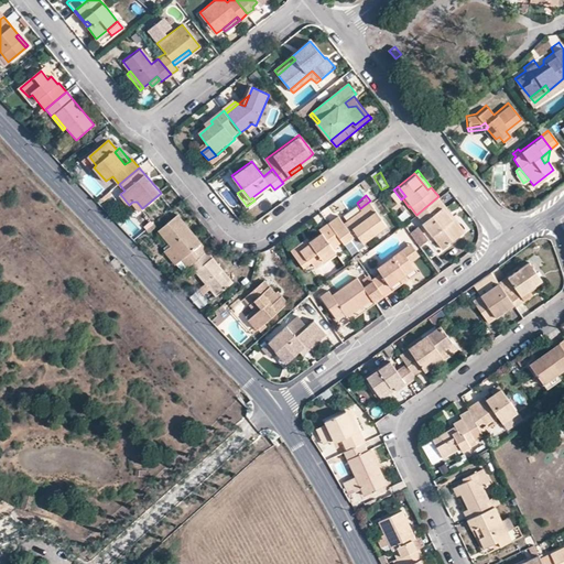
[(443,247),(463,231),(443,206),(445,204),(438,196),(418,214),(424,220),(423,223),(443,247)]
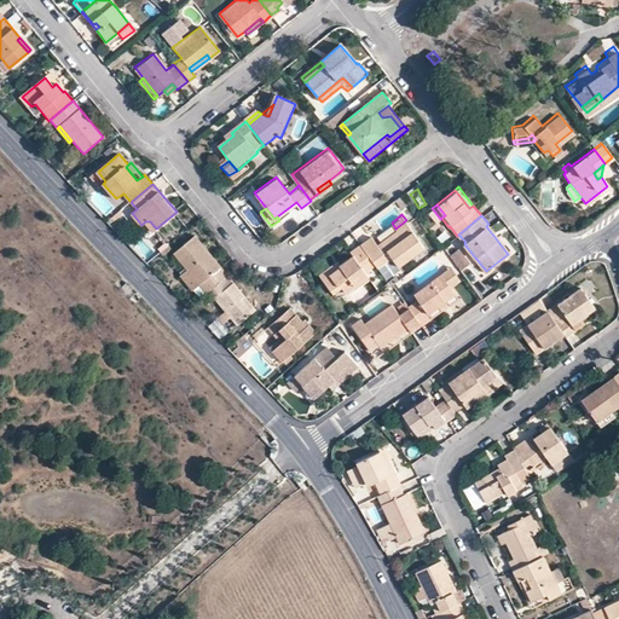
[(391,254),(398,262),(423,243),(406,220),(395,229),(381,239),(383,243),(391,254)]
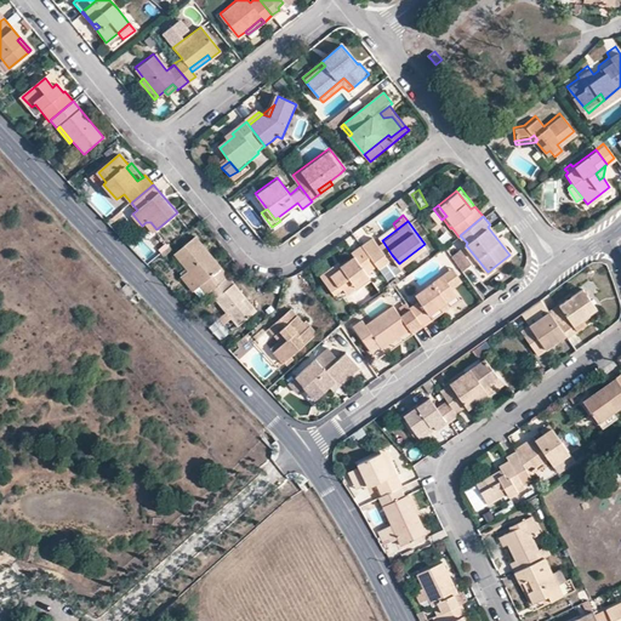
[(490,224),(488,227),(510,255),(513,252),(490,224)]
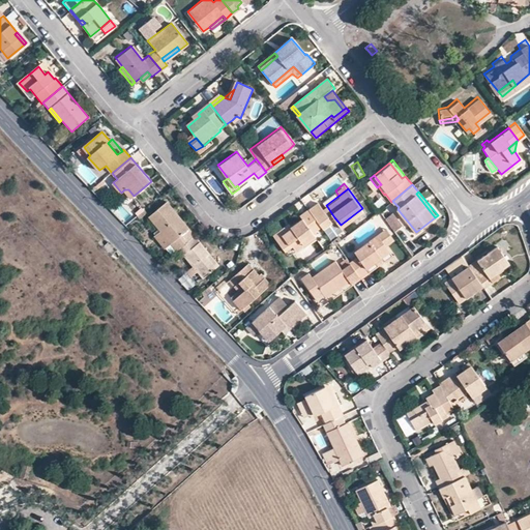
[(375,204),(379,209),(387,202),(382,197),(375,204)]
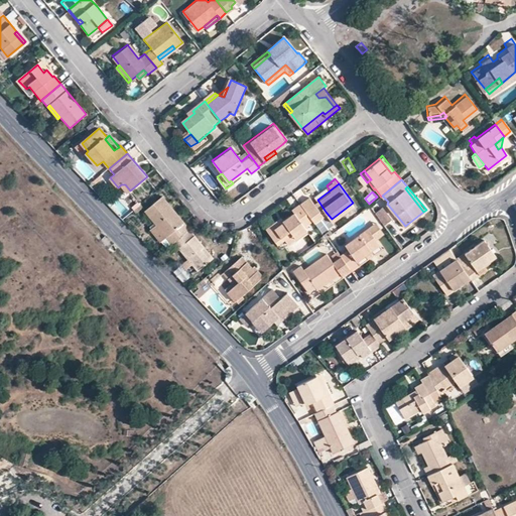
[(309,195),(300,202),(312,218),(314,221),(324,214),(316,206),(309,195)]
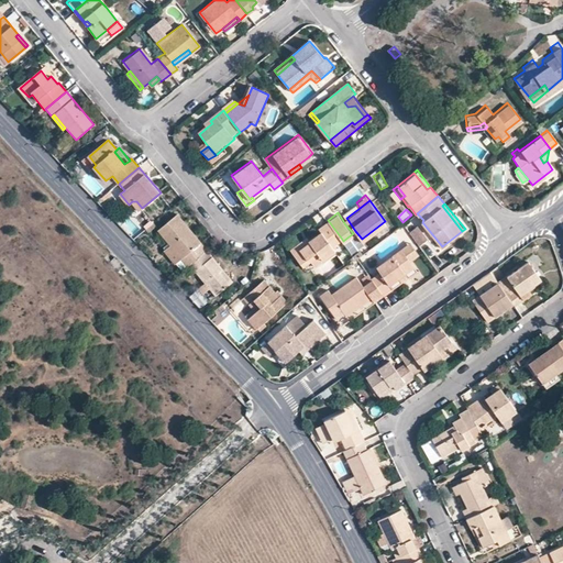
[(169,244),(170,245),(180,257),(188,265),(206,250),(176,214),(157,230),(169,244)]
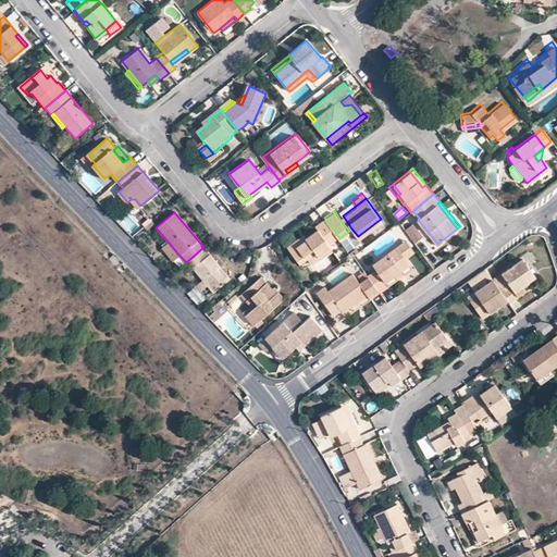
[(314,224),(318,229),(305,238),(288,250),(297,261),(305,256),(307,259),(310,262),(331,246),(327,243),(337,235),(324,218),(314,224)]
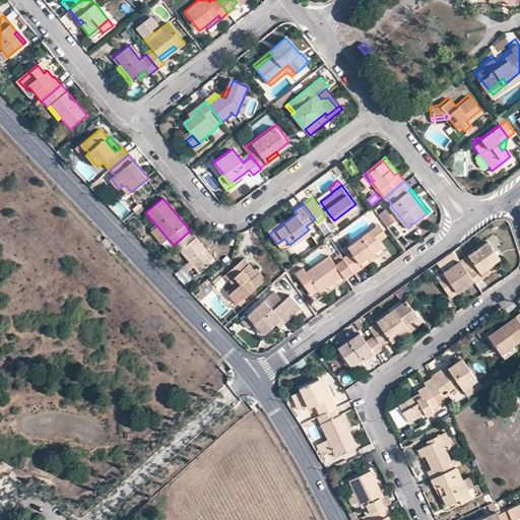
[(322,204),(319,207),(326,215),(328,213),(322,204)]
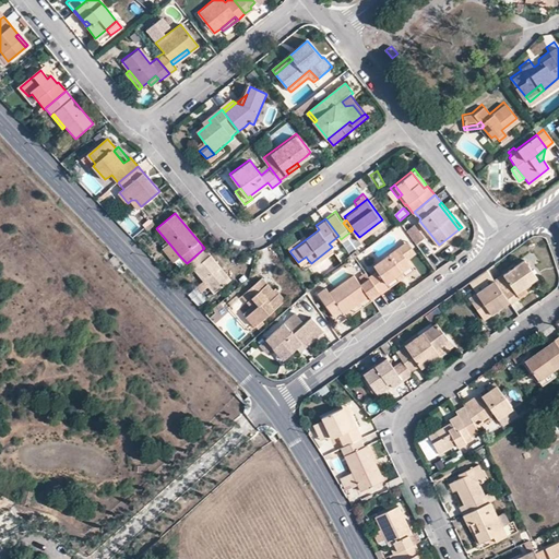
[(415,223),(407,229),(417,242),(425,236),(415,223)]
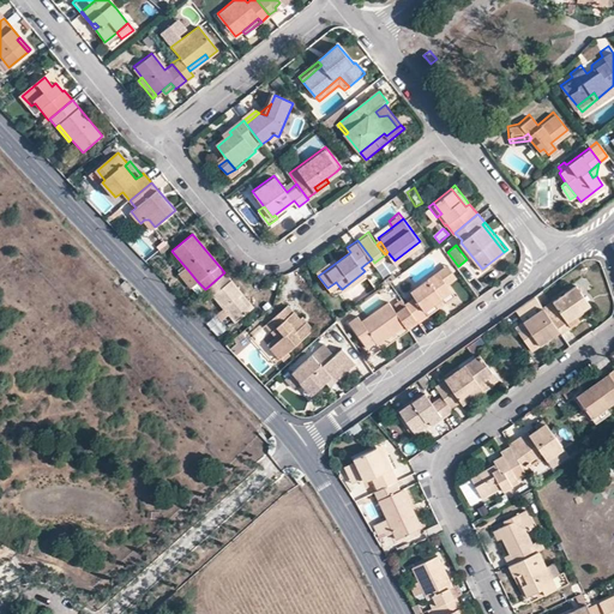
[(336,263),(333,258),(315,272),(318,276),(336,263)]
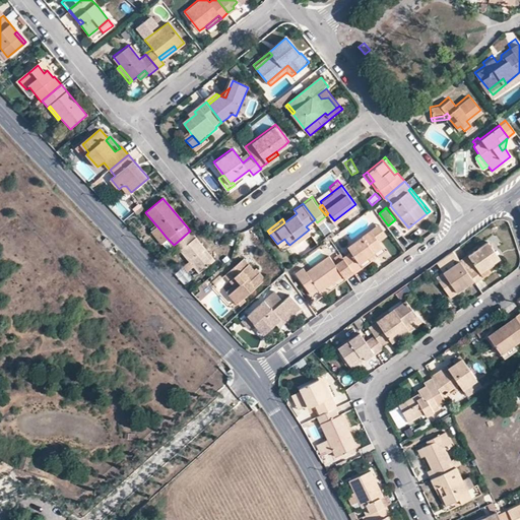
[(161,243),(168,250),(172,247),(174,245),(167,238),(157,226),(156,225),(150,231),(151,233),(161,243)]
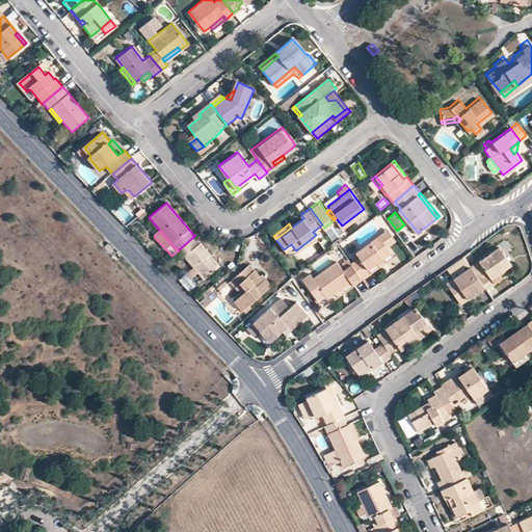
[(378,233),(356,249),(360,256),(351,262),(363,277),(371,271),(368,267),(376,261),(382,256),(391,249),(378,233)]
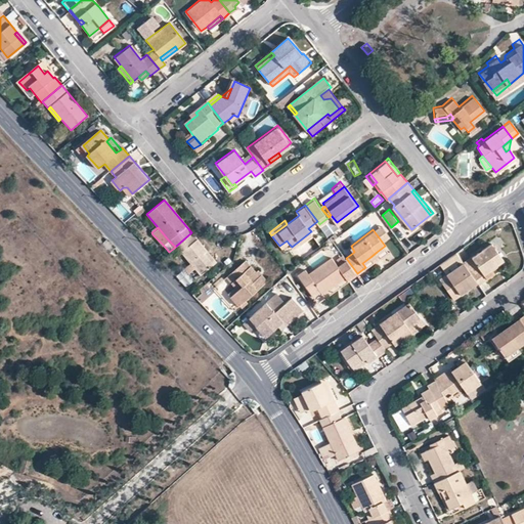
[(179,255),(181,253),(201,275),(213,265),(204,254),(207,251),(191,232),(175,247),(173,249),(179,255)]
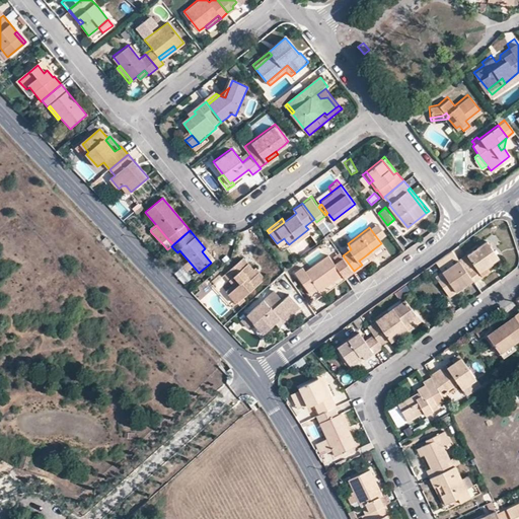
[(286,241),(284,238),(277,243),(279,246),(286,241)]
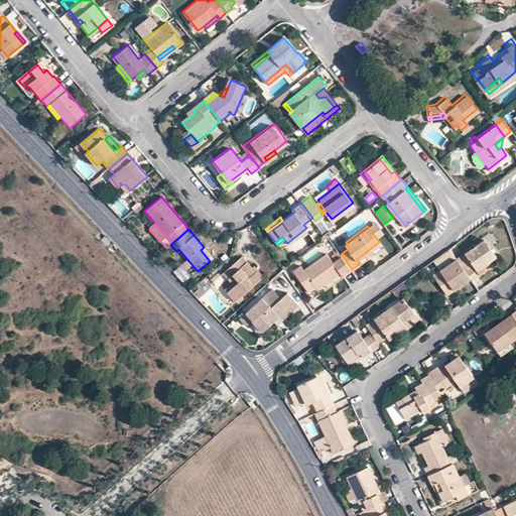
[(481,275),(478,270),(497,256),(485,240),(466,253),(473,264),(465,269),(471,277),(473,280),(481,275)]
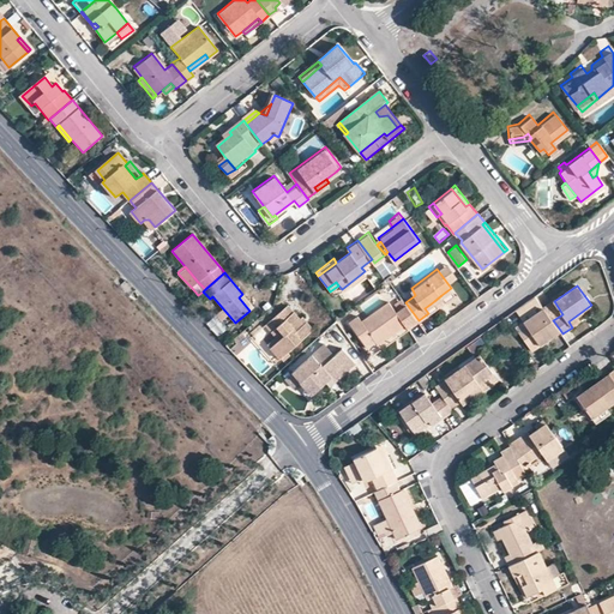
[(197,296),(194,293),(185,301),(187,305),(197,296)]
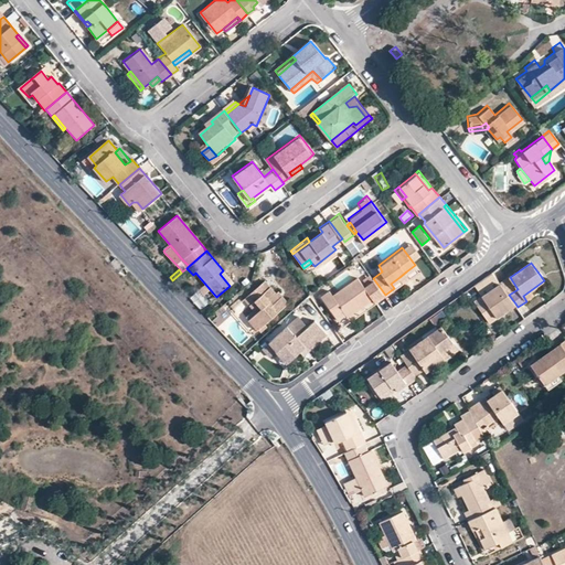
[(223,270),(220,274),(230,286),(233,283),(223,270)]
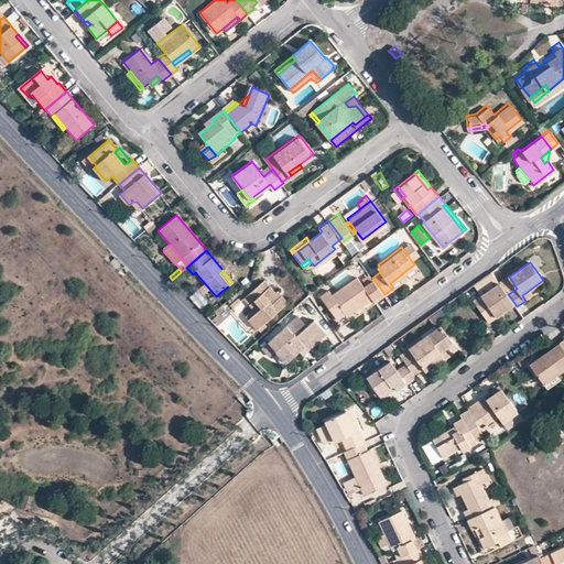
[(409,275),(405,271),(399,277),(402,281),(409,275)]
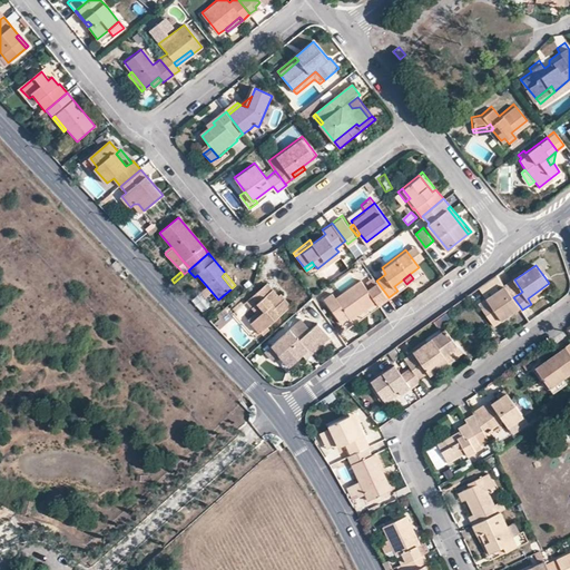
[(389,297),(376,281),(366,287),(360,278),(335,297),(351,317),(363,308),(366,306),(375,300),(379,304),(389,297)]
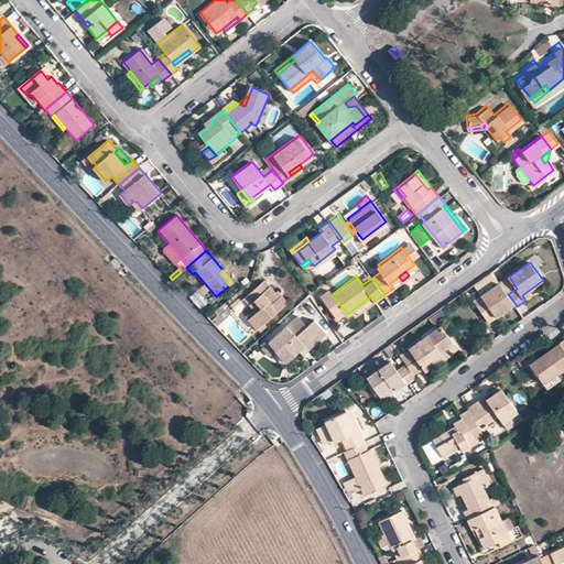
[(267,278),(249,293),(260,307),(250,316),(259,326),(289,301),(283,293),(280,294),(277,290),(267,278)]
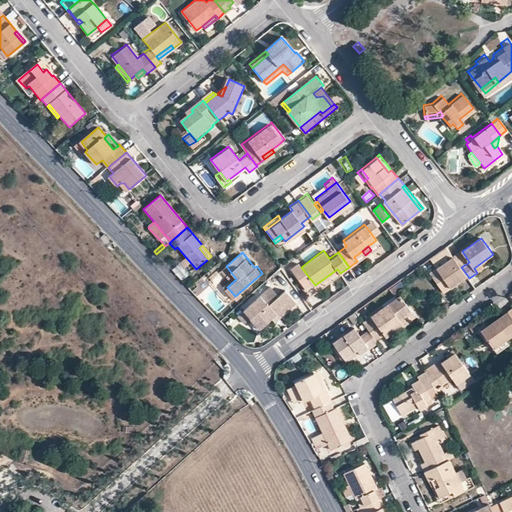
[(430,274),(444,292),(467,275),(461,267),(454,257),(430,274)]
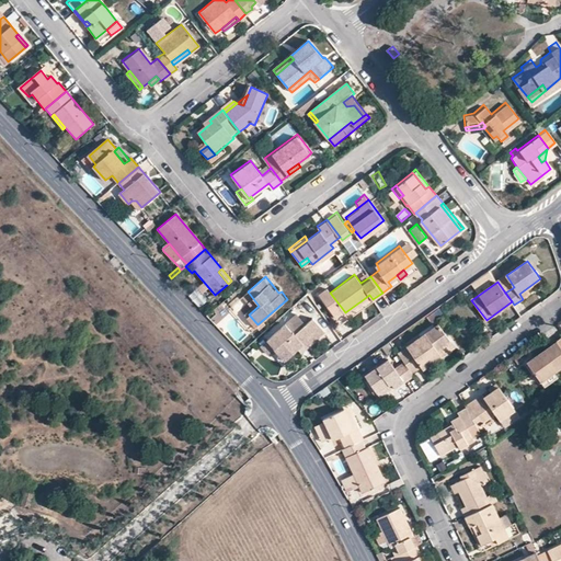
[(248,292),(244,294),(253,305),(247,311),(249,315),(259,306),(248,292)]
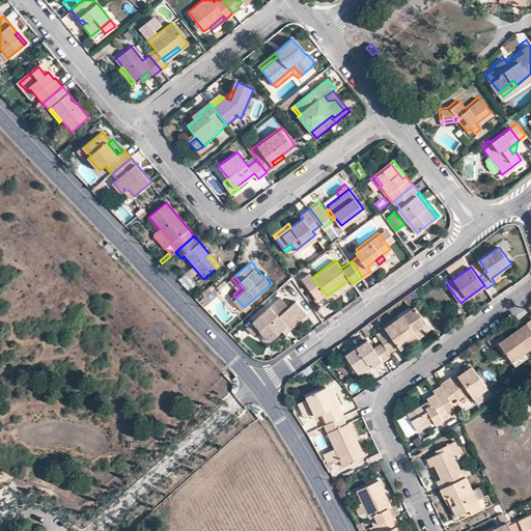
[(271,305),(279,315),(289,305),(281,296),(271,305)]
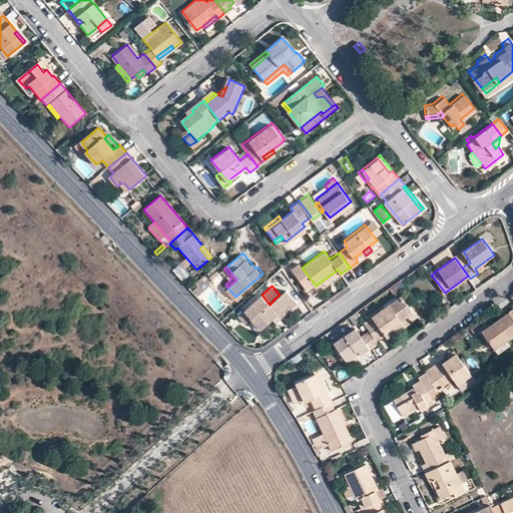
[(278,315),(281,317),(297,303),(287,290),(280,295),(270,305),(262,295),(244,310),(251,318),(261,329),(273,319),(278,315)]
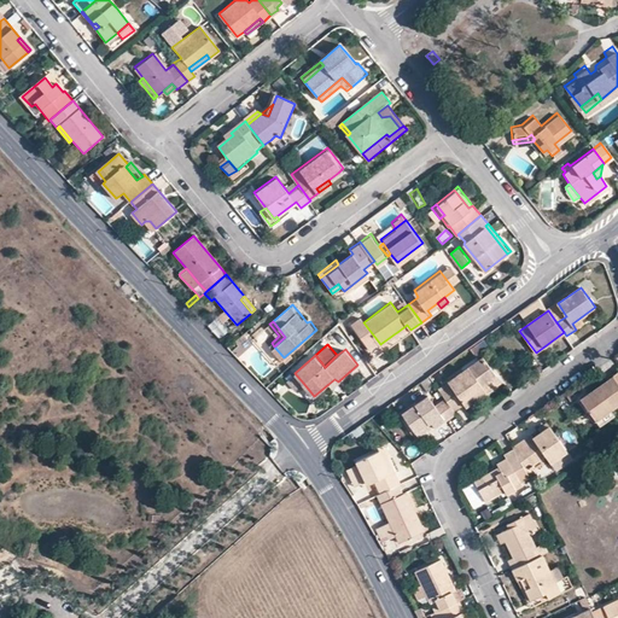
[(497,377),(484,356),(439,388),(447,398),(456,410),(465,403),(467,407),(488,392),(484,386),(497,377)]
